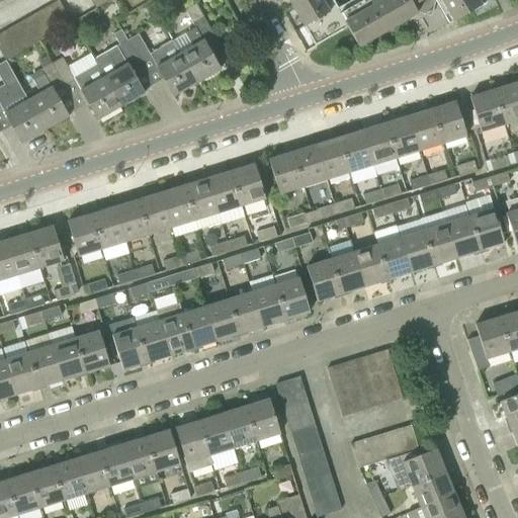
[(61,28),(72,22),(59,0),(48,6),(61,28)]
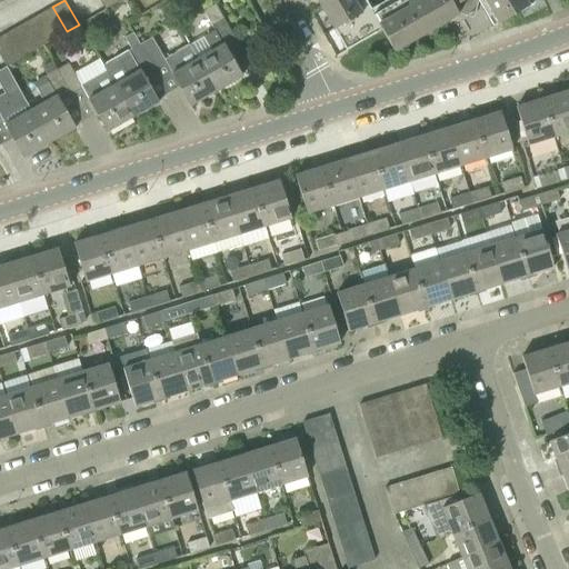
[(99,0),(106,9),(121,0),(99,0)]
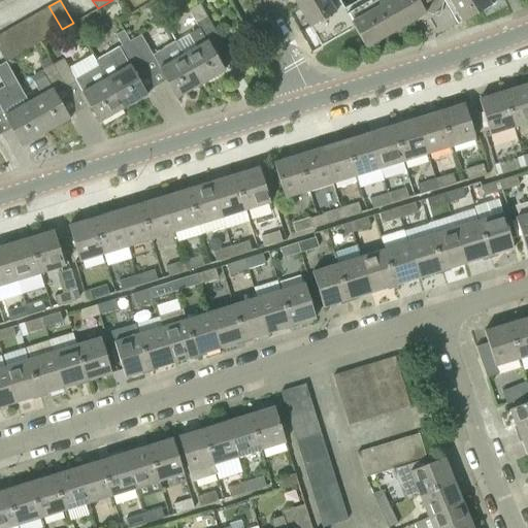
[(424,13),(447,0),(448,0),(450,2),(461,22),(462,21),(495,2),(493,0),(368,0),(365,2),(345,13),(343,8),(337,0),(293,0),(297,8),(309,28),(320,46),(353,28),(364,47),(385,36),(404,25),(424,13)]
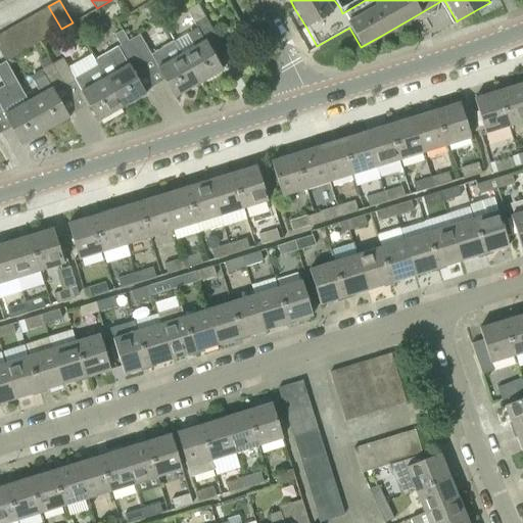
[(194,25),(206,17),(198,4),(187,10),(194,25)]
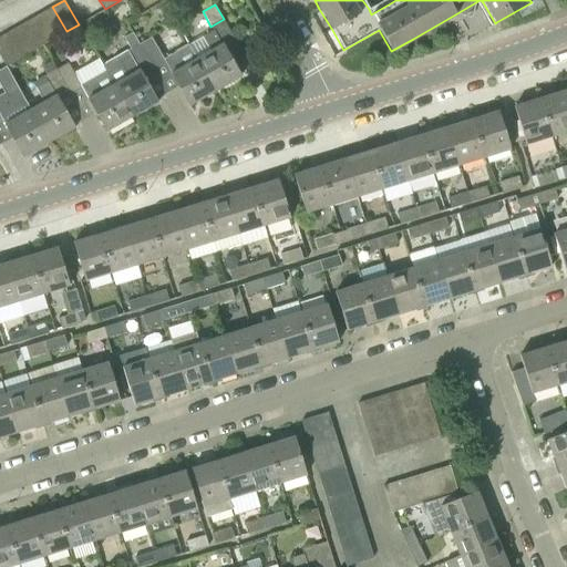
[(54,38),(66,31),(52,7),(40,14),(54,38)]
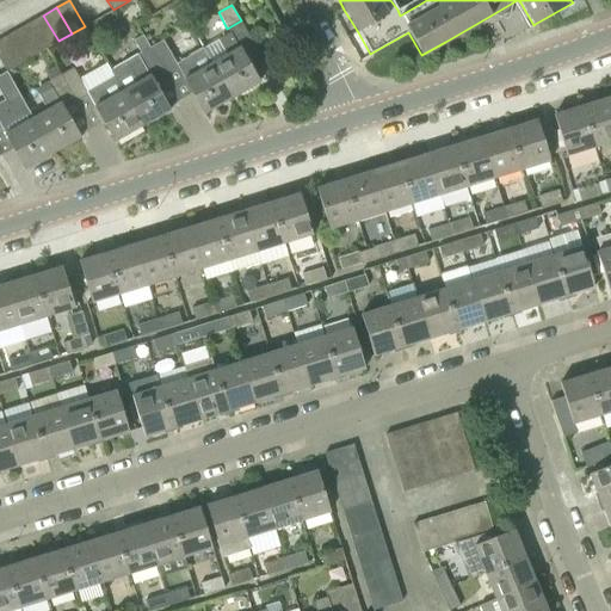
[(47,49),(59,41),(43,16),(31,23),(47,49)]
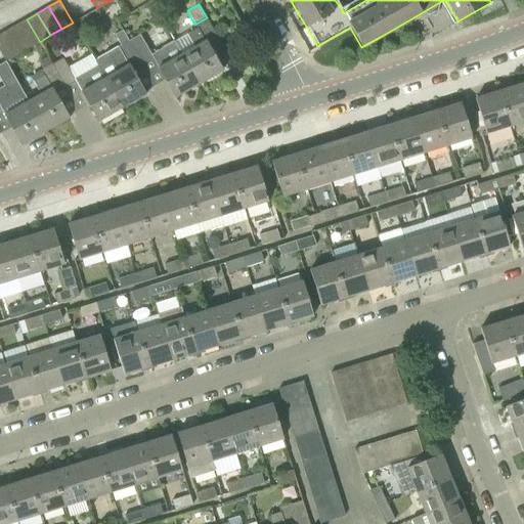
[(174,41),(199,84),(222,71),(208,45),(219,39),(207,17),(194,25),(198,29),(187,34),(193,46),(182,53),(175,41),(174,41)]
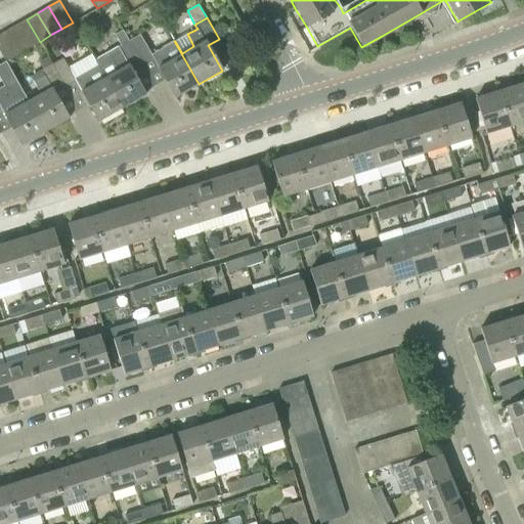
[(29,48),(40,42),(27,19),(15,26),(29,48)]
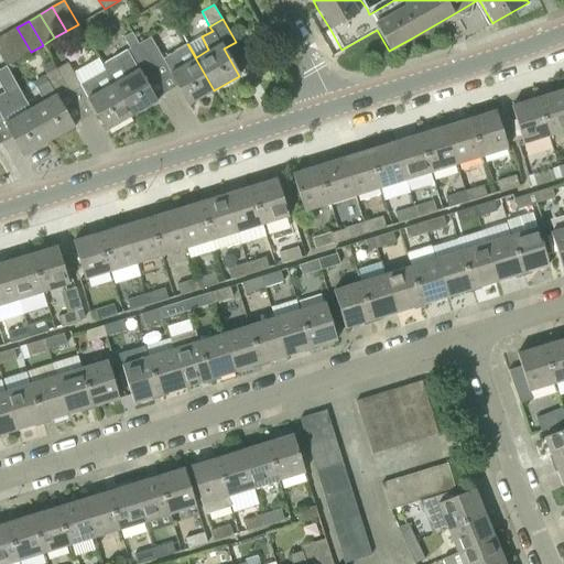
[(19,58),(31,52),(17,28),(6,34),(19,58)]
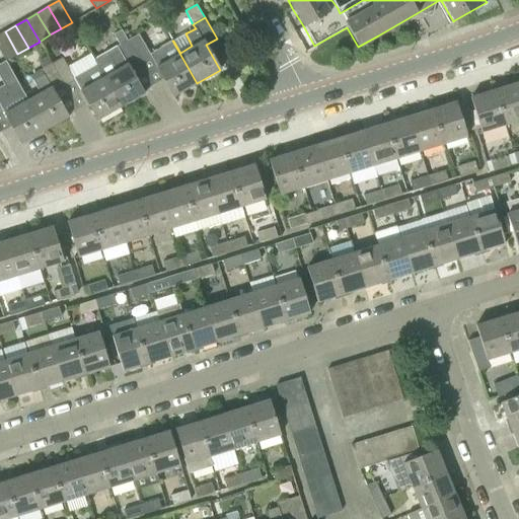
[(0,53),(5,61),(17,54),(5,31),(0,33),(0,53)]
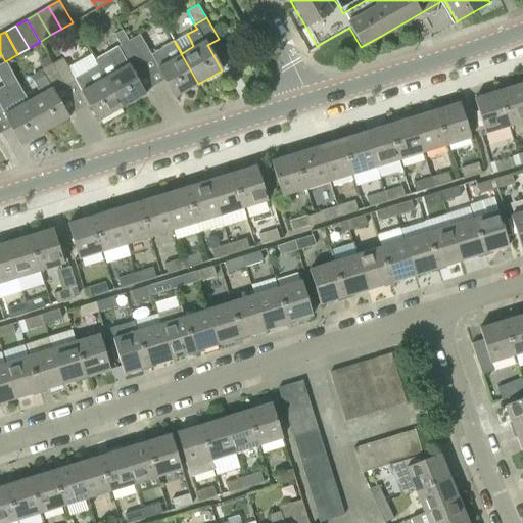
[(175,97),(198,84),(174,41),(154,52),(148,41),(145,43),(140,35),(130,40),(141,63),(152,57),(175,97)]
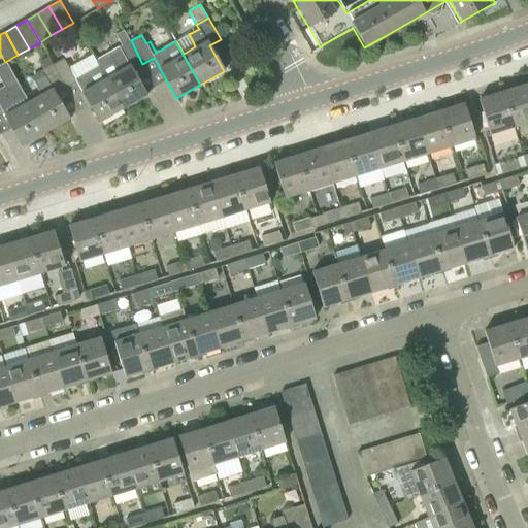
[(98,65),(123,108),(146,95),(132,70),(142,64),(131,40),(96,61),(99,65),(98,65)]
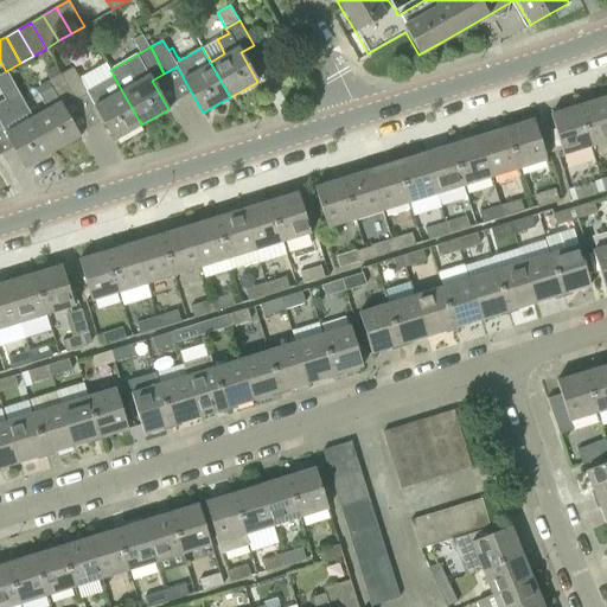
[(32,117),(52,152),(80,136),(63,108),(75,101),(61,75),(56,65),(44,71),(50,81),(36,88),(46,108),(32,117)]
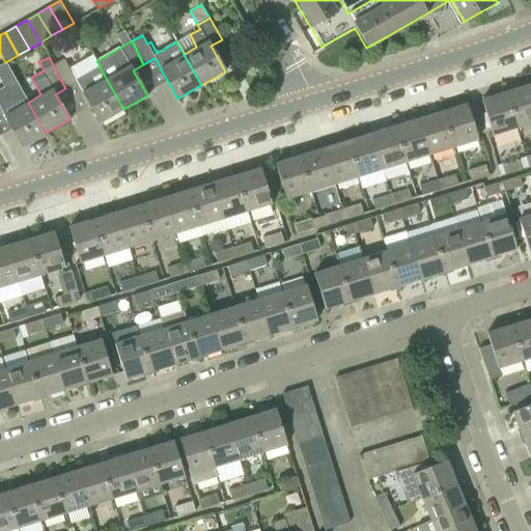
[(100,122),(123,109),(99,65),(76,80),(63,59),(53,65),(65,88),(76,82),(100,122)]
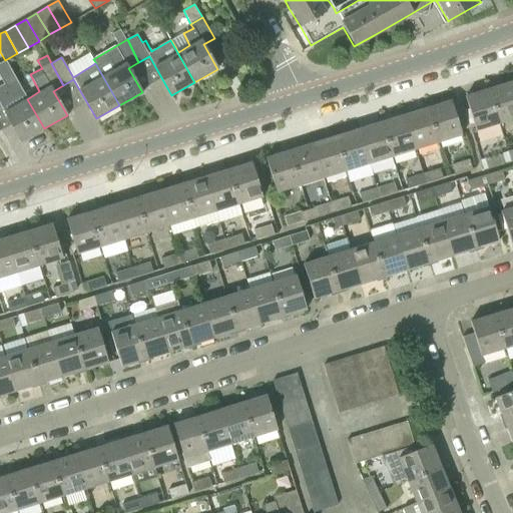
[(499,123),(512,118),(512,85),(512,82),(488,89),(499,123)]
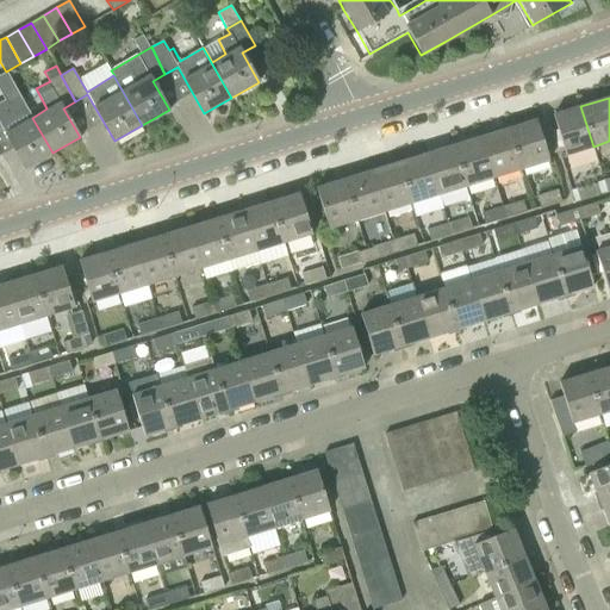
[(0,123),(25,168),(53,153),(32,118),(25,104),(0,117),(0,123)]
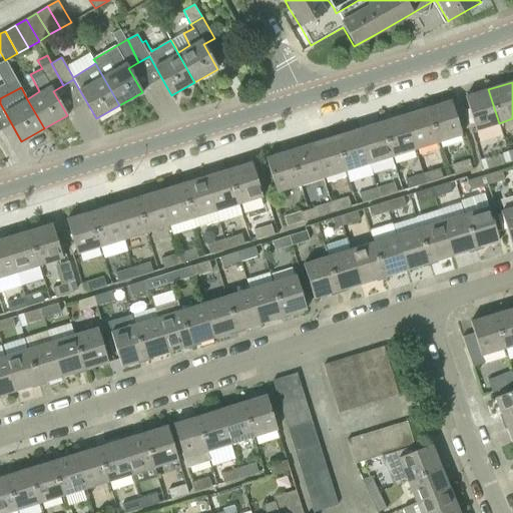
[(476,130),(499,123),(488,89),(465,96),(476,130)]
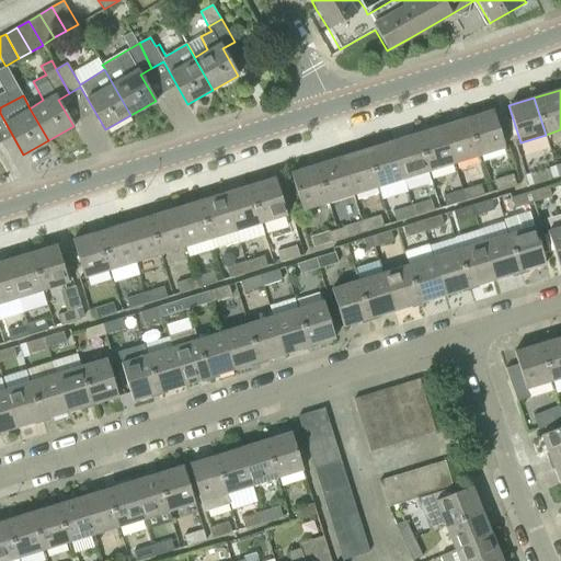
[(479,156),(504,148),(493,110),(468,117),(479,156)]
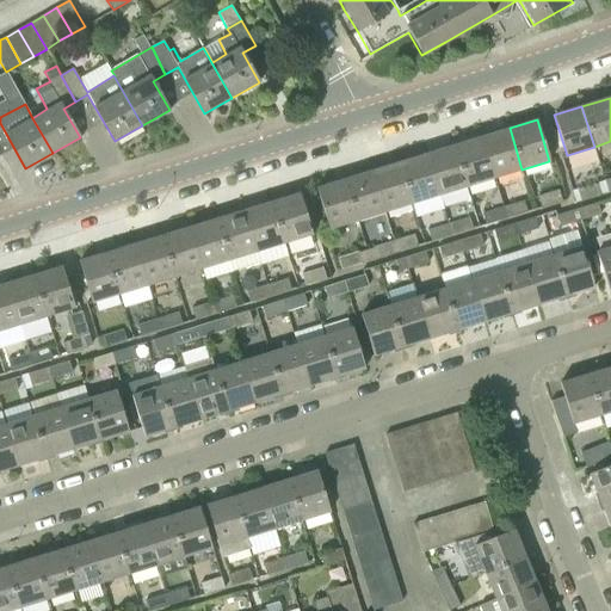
[(494,178),(522,170),(510,128),(482,137),(494,178)]
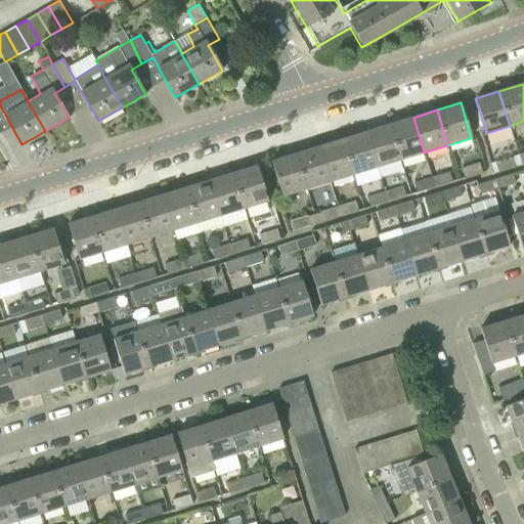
[(400,160),(424,153),(413,118),(390,125),(400,160)]
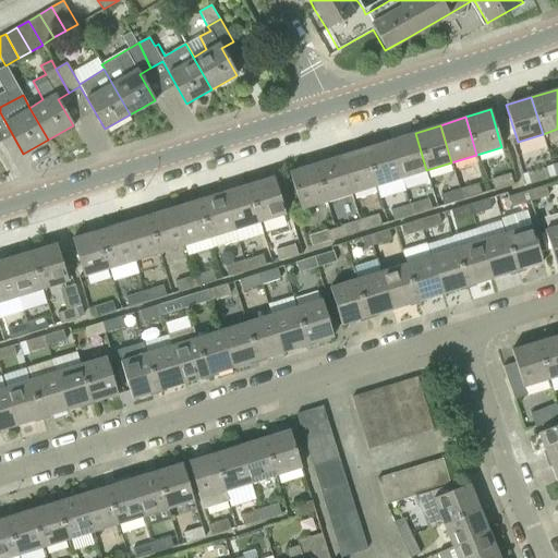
[(401,178),(426,170),(415,133),(389,141),(401,178)]
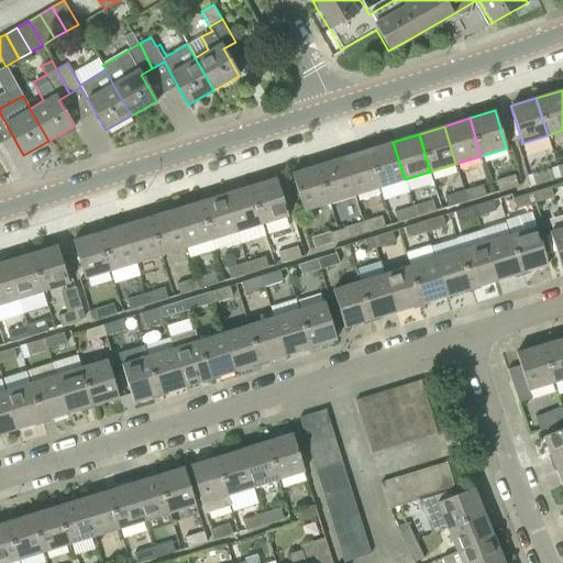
[(379,187),(405,179),(393,142),(367,150),(379,187)]
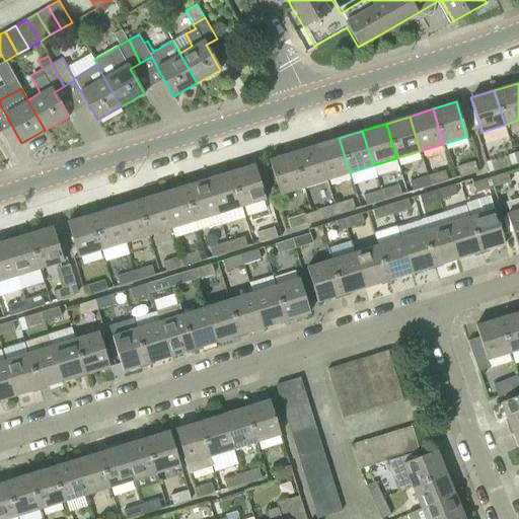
[(326,179),(350,172),(339,138),(315,145),(326,179)]
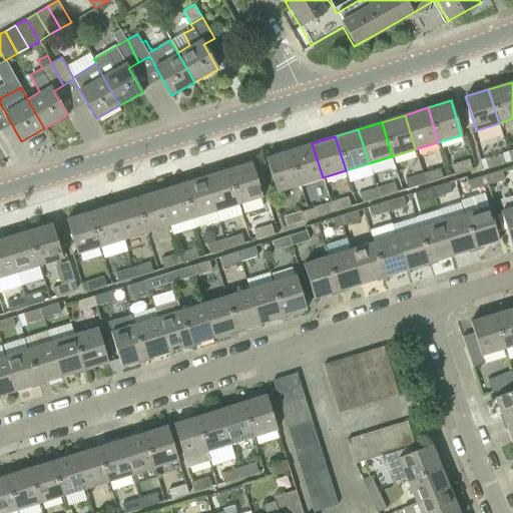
[(300,185),(323,177),(312,143),(289,150),(300,185)]
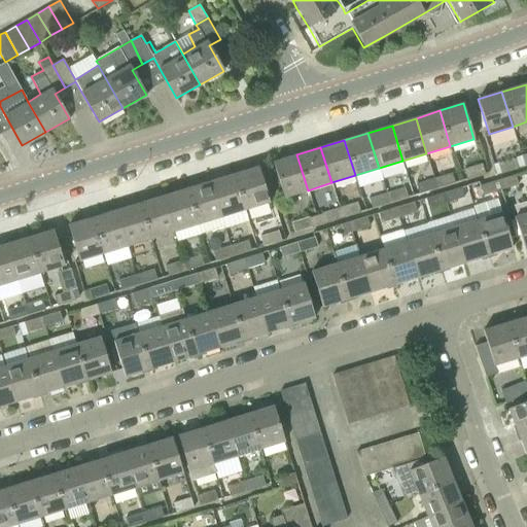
[(284,198),(308,190),(296,154),(273,163),(284,198)]
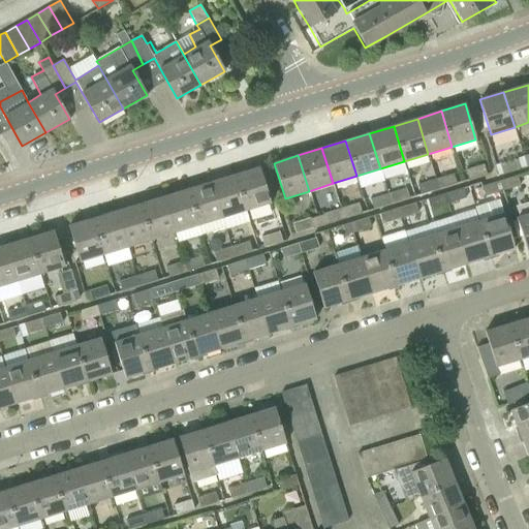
[(502,174),(521,168),(518,158),(499,163),(502,174)]
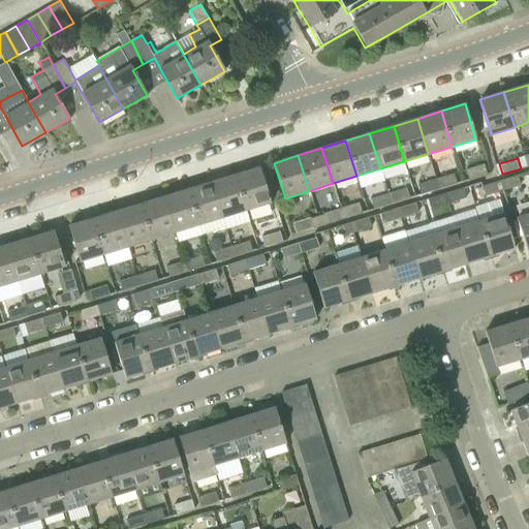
[(469,180),(490,174),(487,164),(466,170),(469,180)]
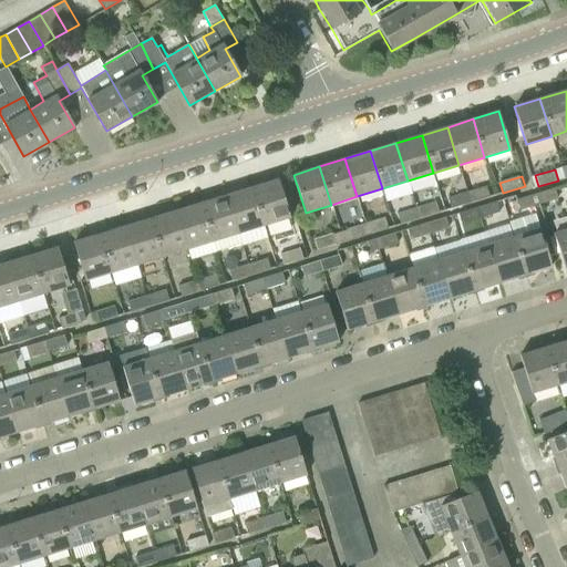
[(265,225),(290,217),(278,179),(253,187),(265,225)]
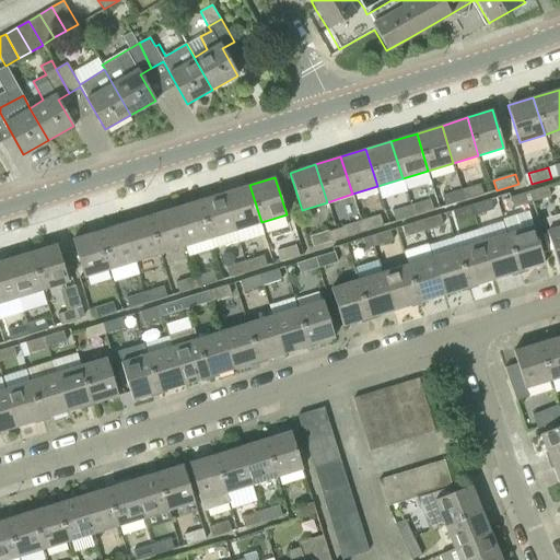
[(465,200),(482,195),(480,184),(462,189),(465,200)]
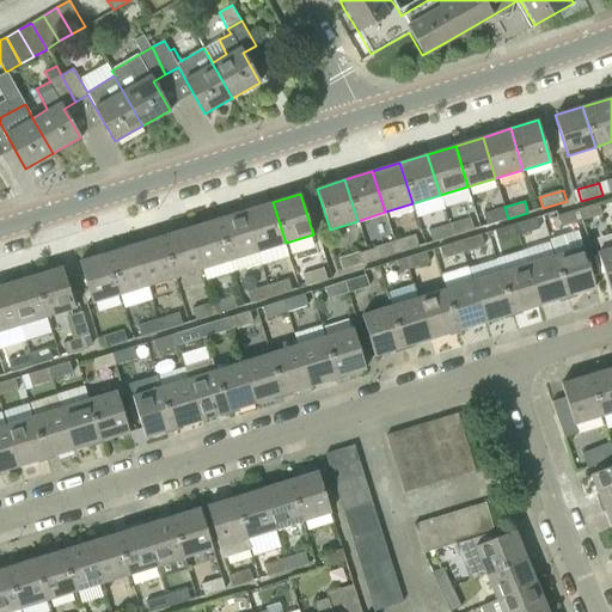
[(258,251),(286,243),(273,202),(245,210),(258,251)]
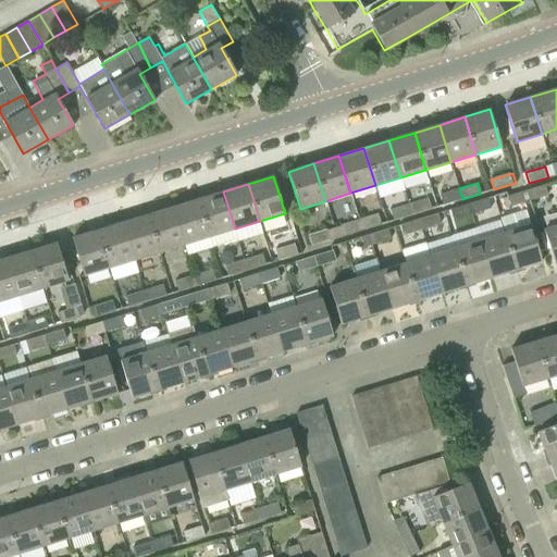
[(530,200),(547,195),(544,185),(527,190),(530,200)]
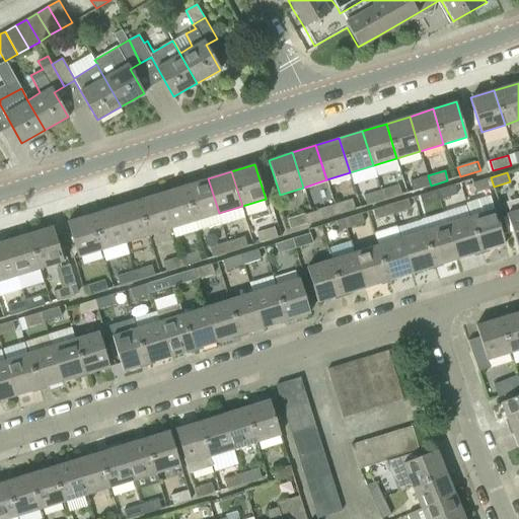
[(413,191),(431,186),(428,175),(410,181),(413,191)]
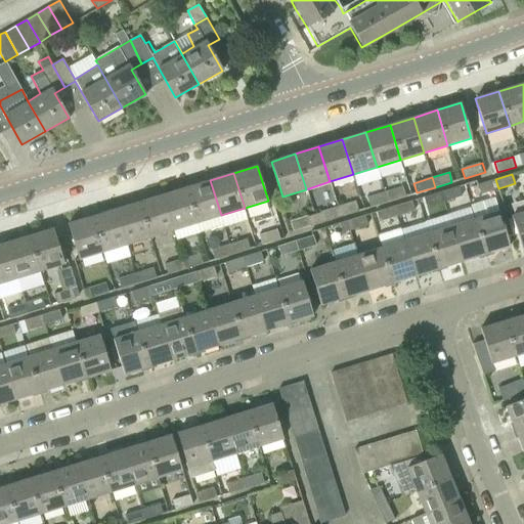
[(496,204),(501,203),(497,189),(498,188),(495,179),(477,184),(481,201),(494,197),(496,204)]
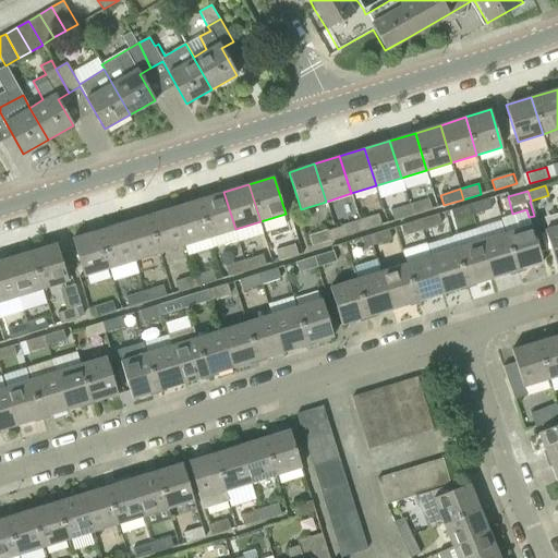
[(208,238),(235,229),(223,192),(198,199),(208,233),(208,238)]
